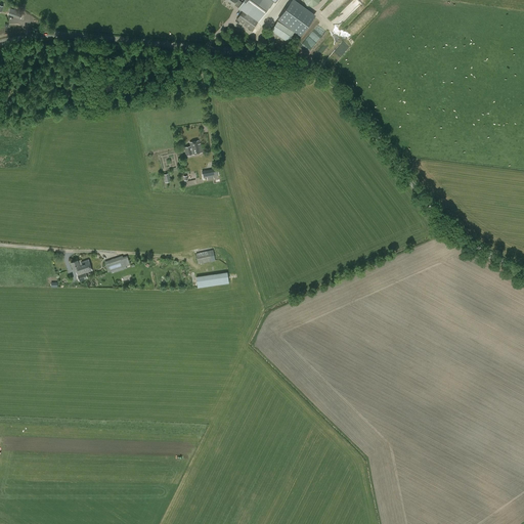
[(244,0),(243,2),(238,0),(224,0),(232,6),(233,4),(238,8),(243,11),(236,19),(252,31),(267,8),(257,0),(270,0),(274,3),(276,0),(244,0)]
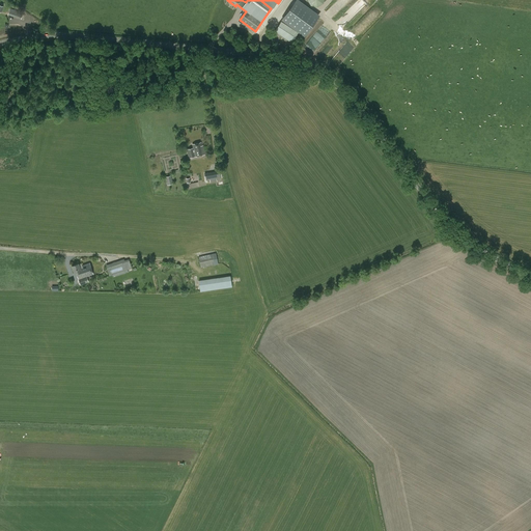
[(319,16),(298,0),(296,0),(283,18),(306,33),(319,16)]
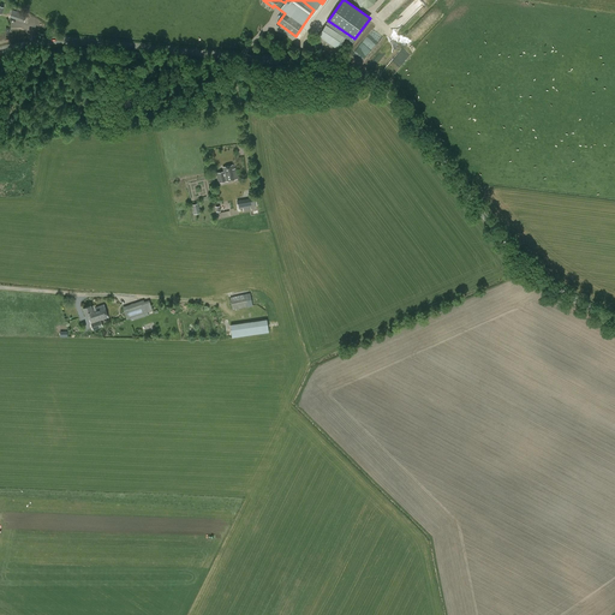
[(27,16),(11,10),(9,17),(24,23),(27,16)]
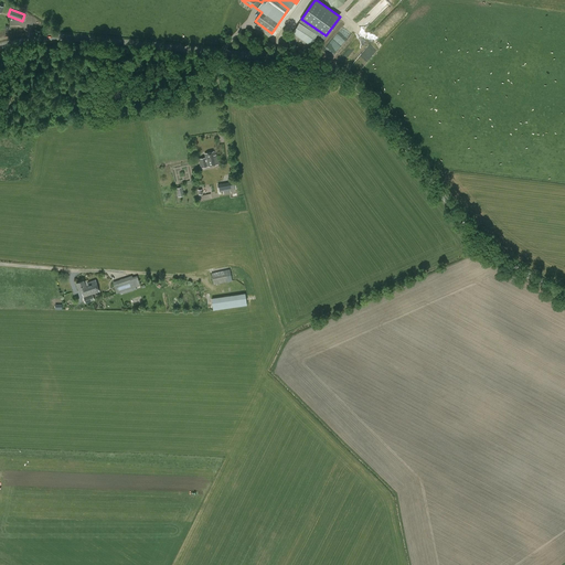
[(318,33),(300,21),(289,38),(307,50),(318,33)]
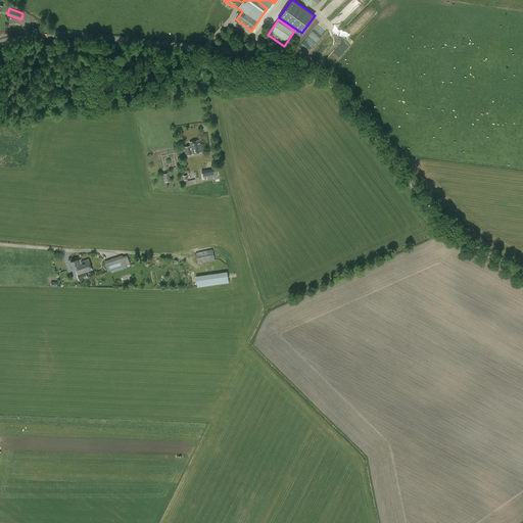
[(189,142),(190,145),(184,147),(186,155),(192,154),(201,152),(198,140),(189,142)]
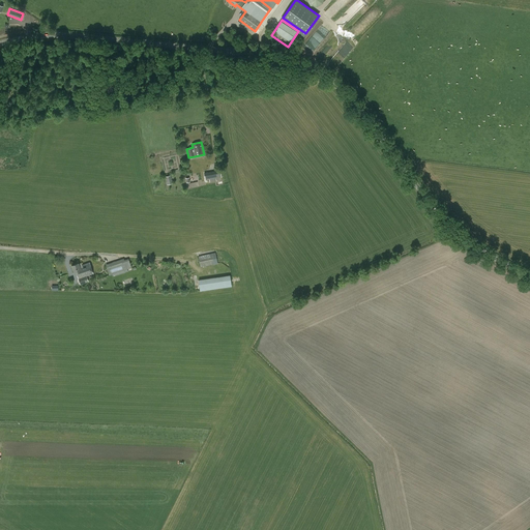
[(221,170),(204,172),(205,180),(209,179),(210,182),(216,181),(215,178),(222,177),(221,170)]
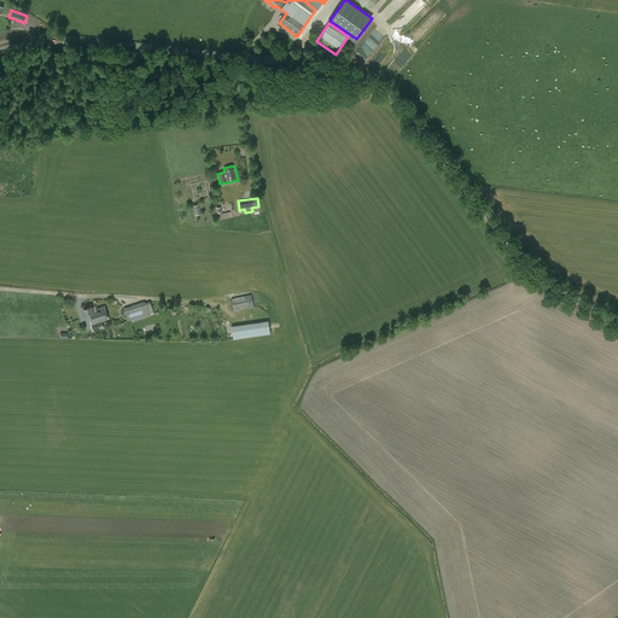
[(233,312),(267,304),(264,291),(231,299),(233,312)]
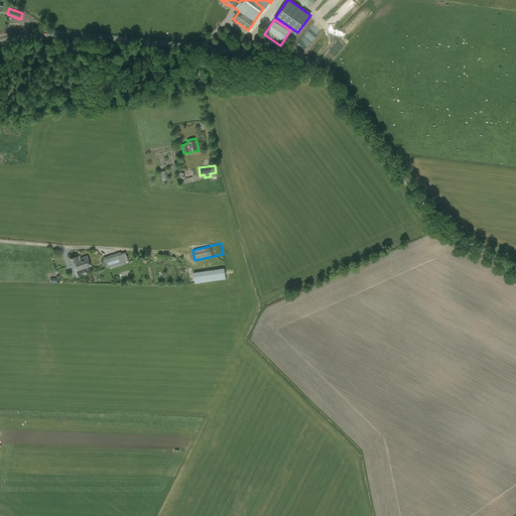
[(106,256),(106,257),(103,258),(106,268),(110,267),(124,262),(120,252),(106,256)]
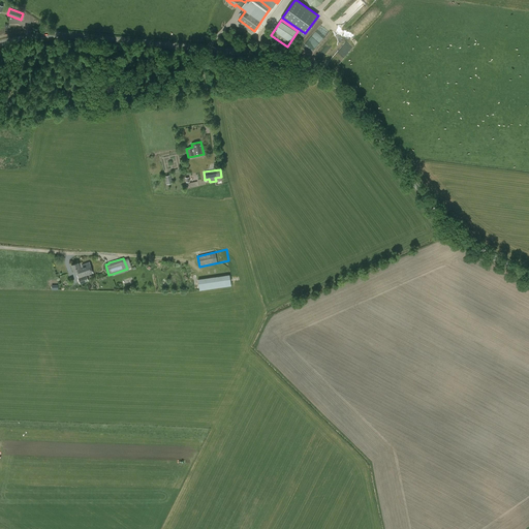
[(86,282),(80,266),(79,266),(78,262),(71,265),(73,272),(75,271),(78,278),(79,278),(80,284),(86,282)]
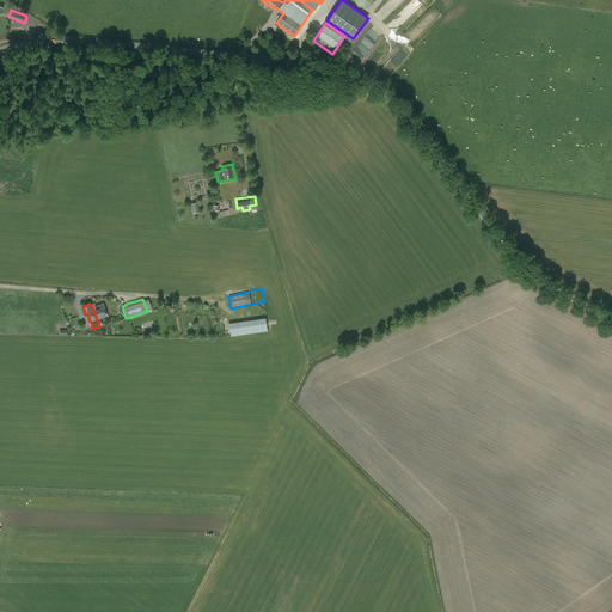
[(103,325),(101,318),(108,316),(103,304),(92,307),(99,326),(103,325)]
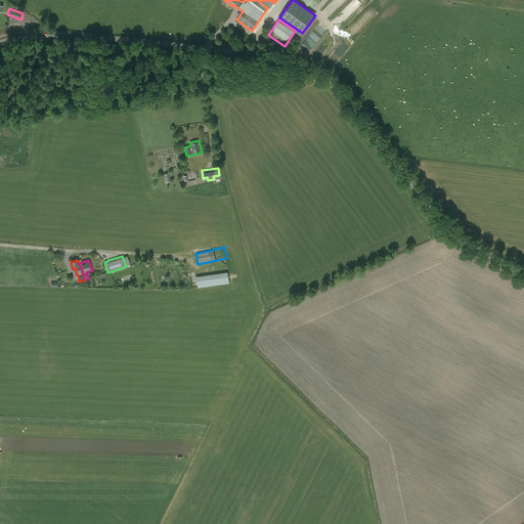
[(194,276),(197,288),(228,282),(226,271),(194,276)]
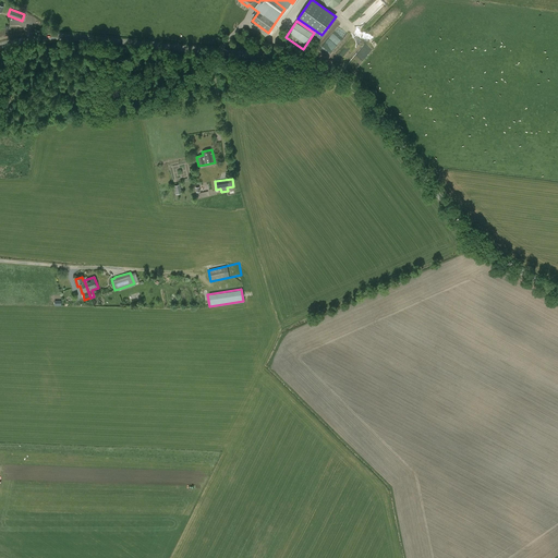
All buildings are outlined.
